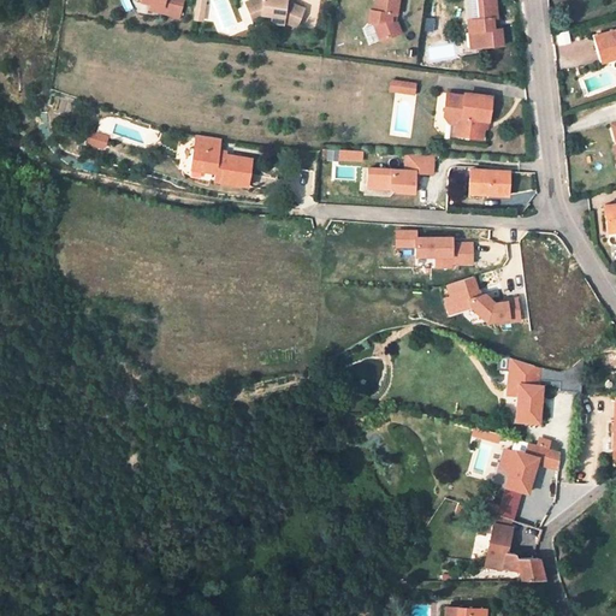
[(159,15),(176,17),(178,0),(132,0),(135,3),(148,4),(148,9),(160,10),(159,15)]
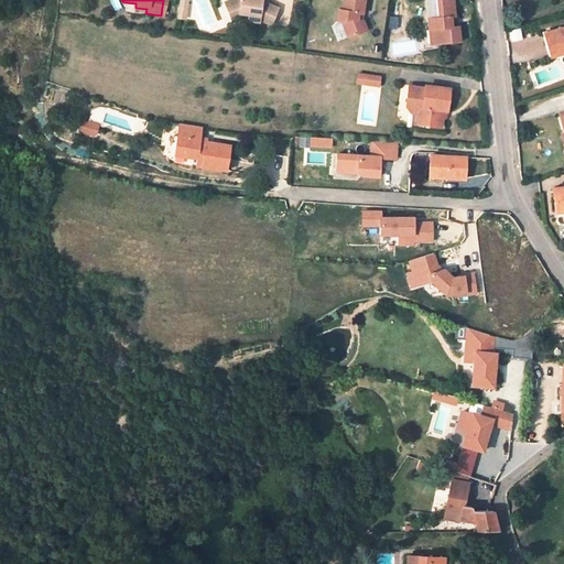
[(184,19),(186,0),(176,0),(174,18),(184,19)]
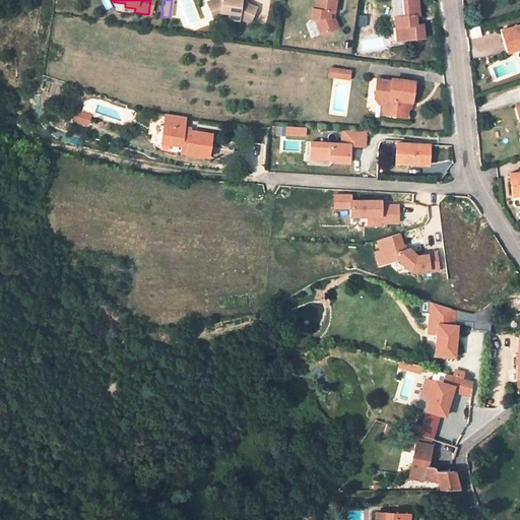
[(205,0),(200,2),(206,15),(212,11),(223,15),(221,20),(232,23),(233,19),(245,23),(250,7),(236,2),(236,0),(205,0)]
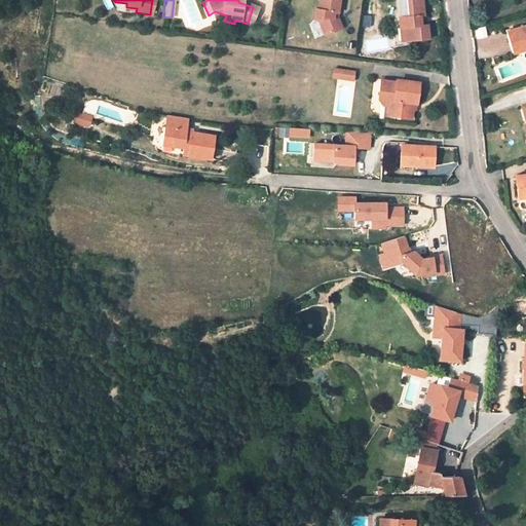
[(318,20),(325,34),(341,28),(338,20),(337,20),(339,0),(320,0),(318,9),(315,9),(314,19),(318,20)]
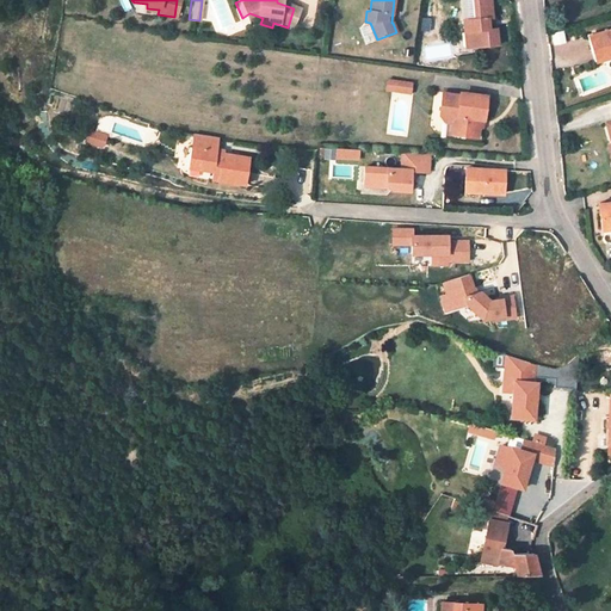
[(461,23),(462,37),(470,36),(470,49),(494,47),(493,31),(485,32),(483,22),(492,20),(489,0),(488,0),(462,1),(463,23),(461,23)]
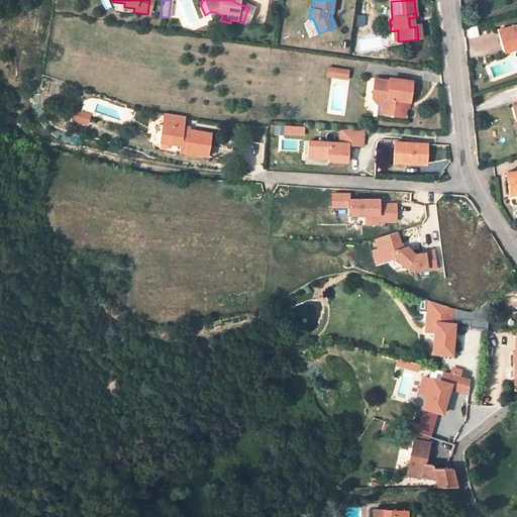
[(477,25),(466,26),(468,37),(478,36),(477,25)]
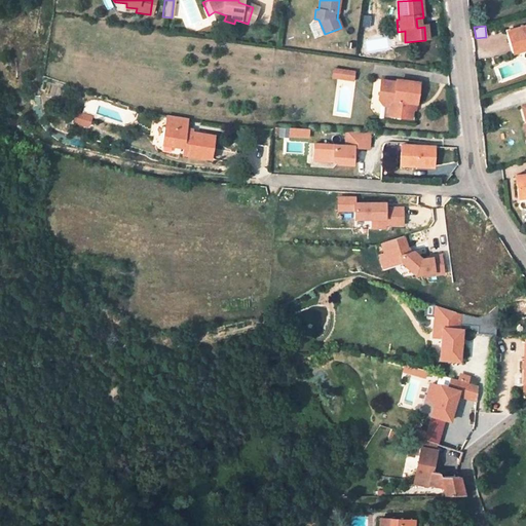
[(525,26),(505,32),(512,52),(525,48),(525,26)]
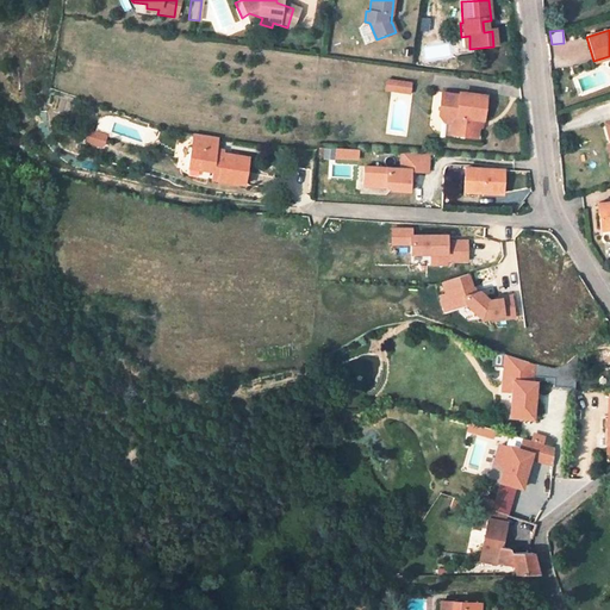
[(553,45),(555,67),(584,64),(582,43),(553,45)]
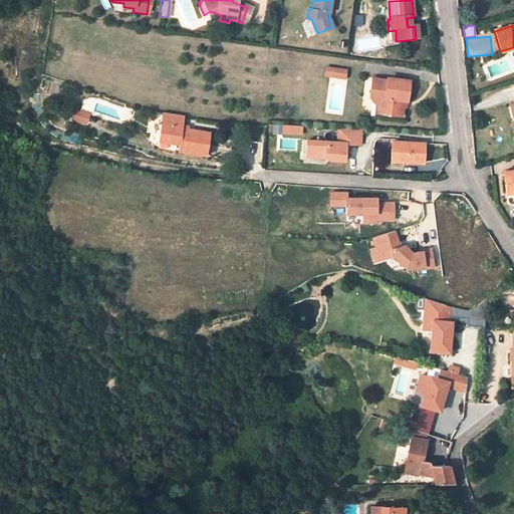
[(345,78),(346,70),(334,68),(334,70),(333,77),(345,78)]
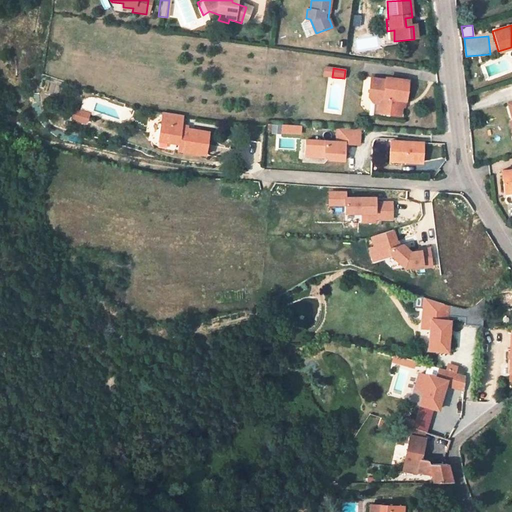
[(372,102),(378,103),(379,97),(382,97),(385,80),(371,78),(368,97),(372,102)]
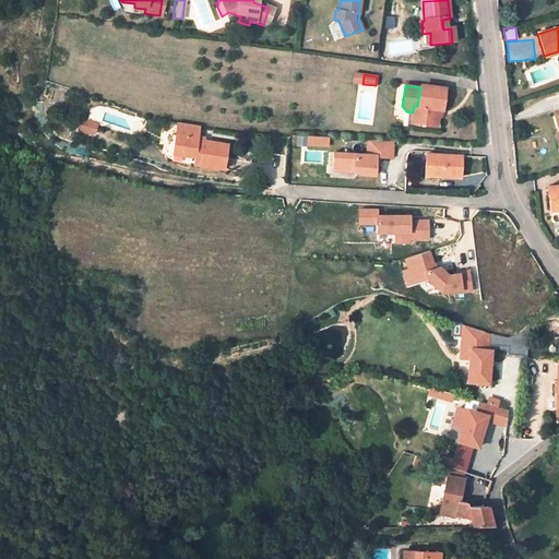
[(420,85),(420,87),(417,106),(414,106),(413,113),(412,123),(437,127),(438,117),(438,115),(437,115),(437,109),(443,110),(445,88),(420,85)]
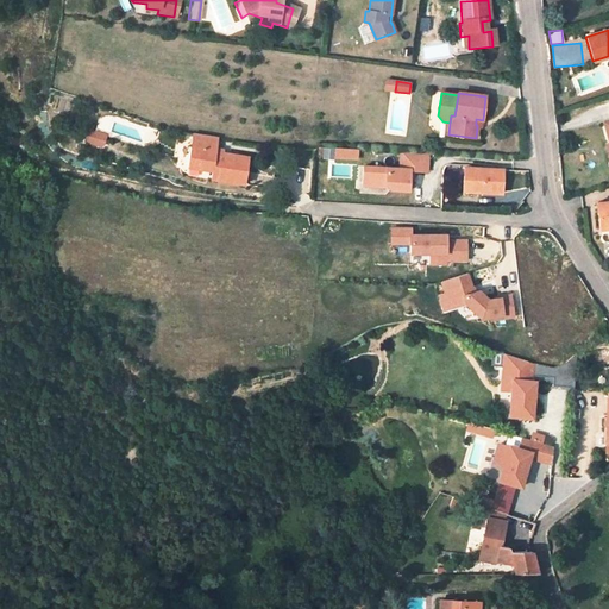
[(102,146),(106,135),(88,130),(85,140),(102,146)]
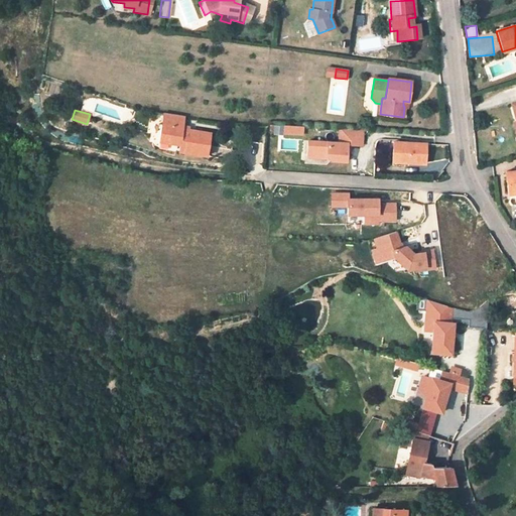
[(211,133),(182,128),(184,116),(165,113),(163,127),(161,129),(159,141),(180,144),(179,151),(185,152),(200,154),(208,155),(211,133)]
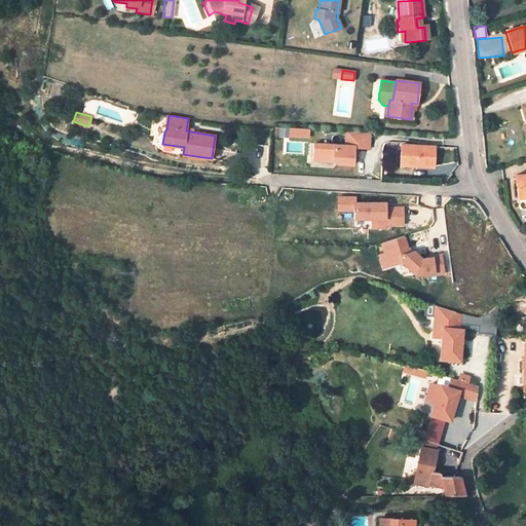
[(312,158),(334,159),(337,163),(352,164),(353,160),(353,148),(369,149),(370,133),(346,132),(345,144),(313,142),(312,158)]
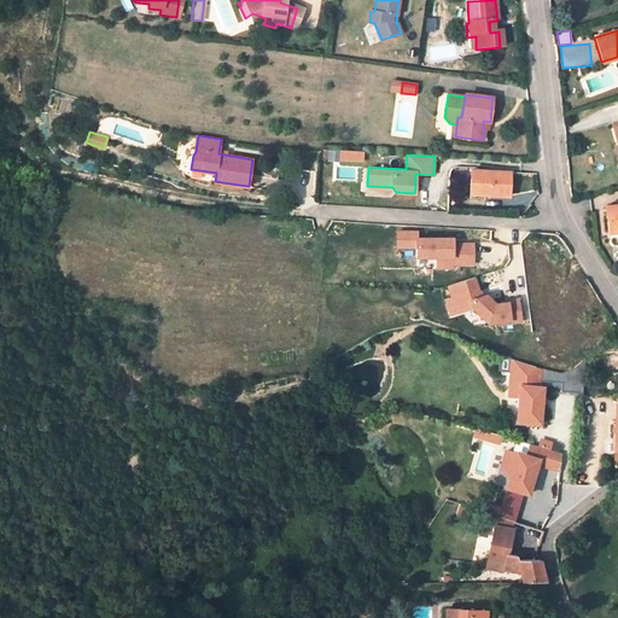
[(471,170),(470,191),(478,191),(478,194),(481,194),(484,194),(508,196),(509,173),(471,170)]
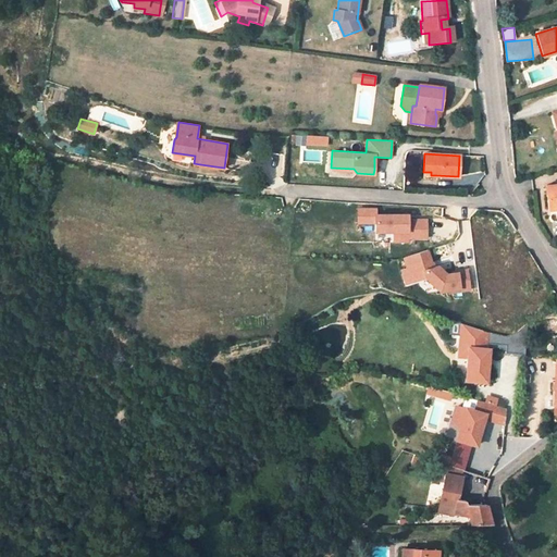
[(556,184),(546,186),(549,209),(556,208),(556,184)]
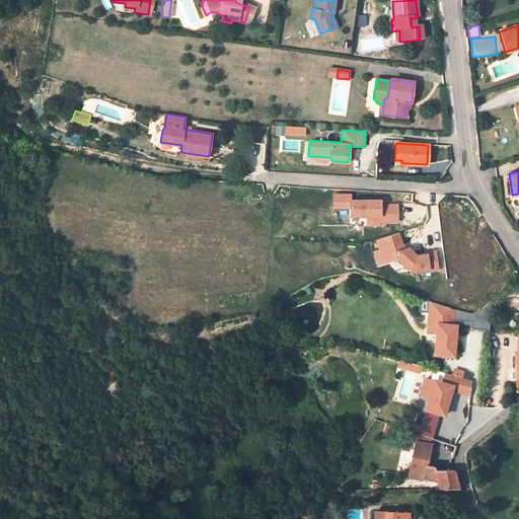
[(10,177),(11,186),(20,186),(20,177),(10,177)]
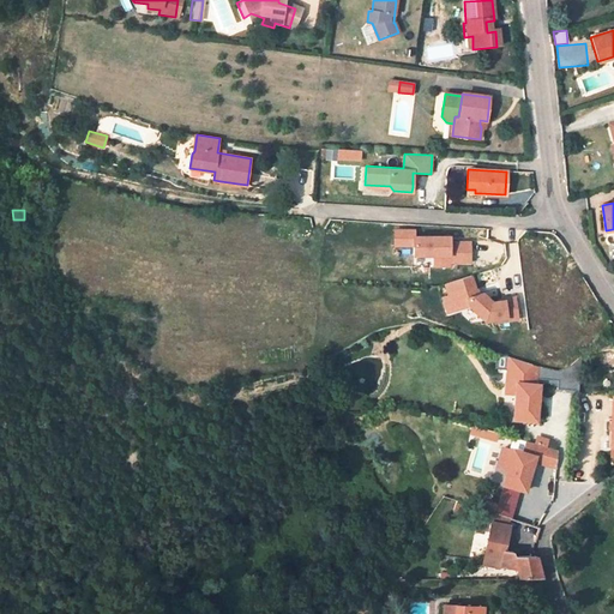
[(450,236),(414,236),(414,230),(395,230),(395,246),(413,246),(414,256),(434,256),(434,265),(450,265),(450,262),(470,262),(470,242),(450,242),(450,236)]
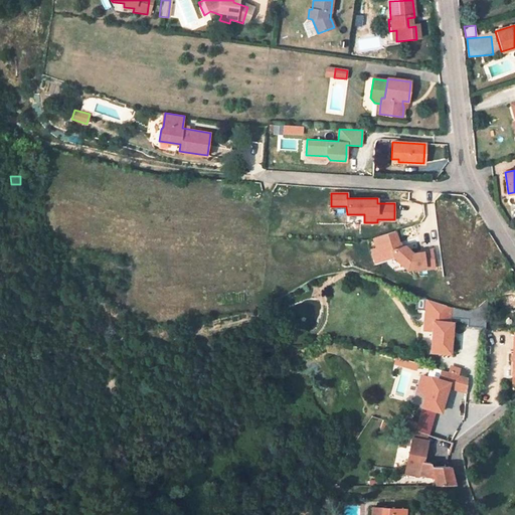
[(432,250),(412,253),(404,245),(400,246),(395,230),(373,237),(380,261),(393,256),(394,258),(399,263),(408,262),(409,269),(415,268),(415,270),(434,268),(434,263),(432,250)]
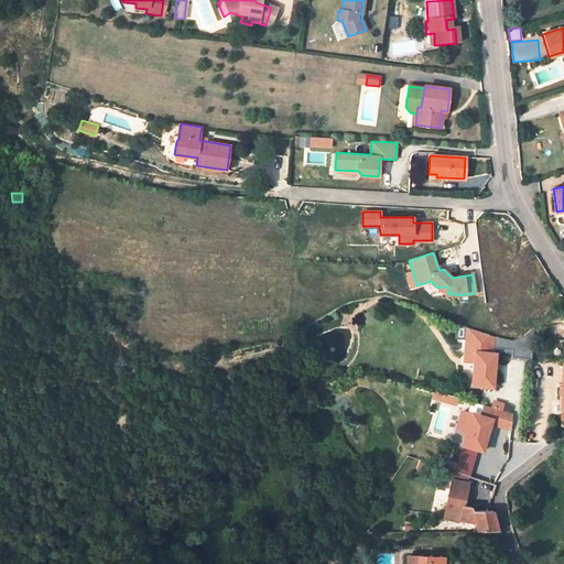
[(466,339),(467,327),(456,324),(455,338),(466,339)]
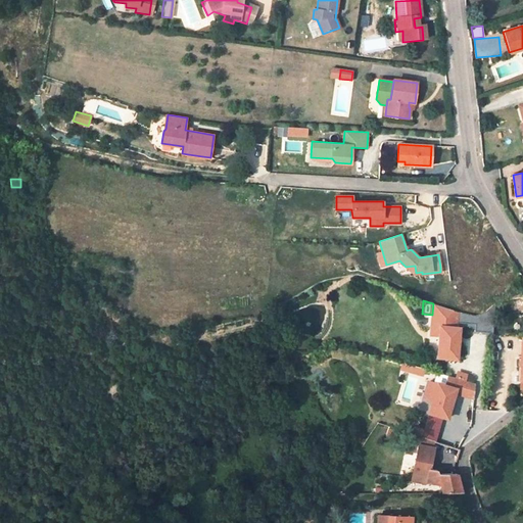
[(439,335),(438,357),(458,359),(460,328),(458,327),(458,326),(459,312),(433,303),(432,315),(431,326),(440,327),(439,335)]
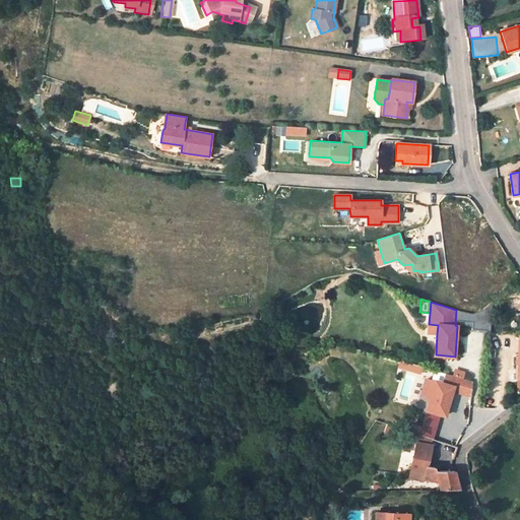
[(472,325),(472,314),(456,310),(455,324),(472,325)]
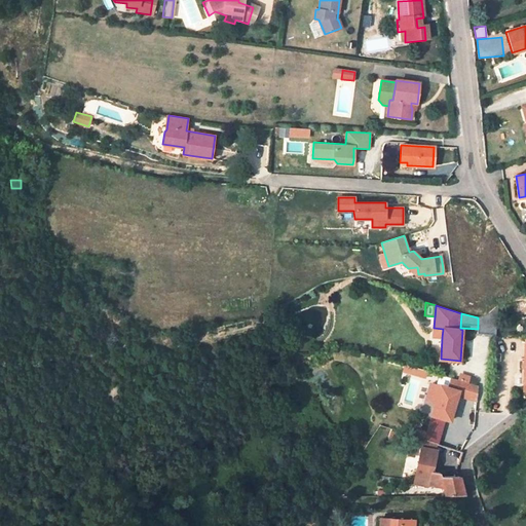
[(433,337),(442,337),(443,329),(434,328),(433,337)]
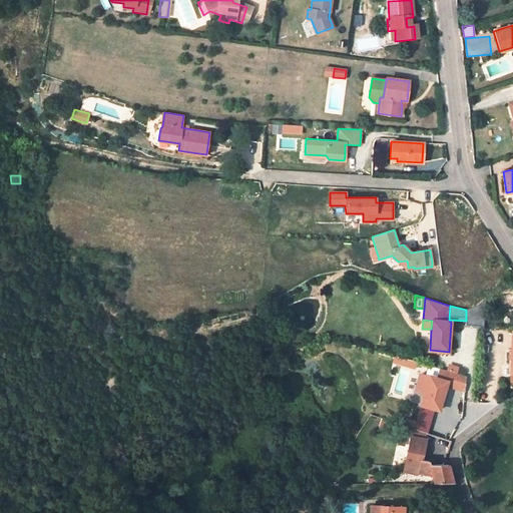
[(393,362),(403,365),(405,358),(395,355),(393,362)]
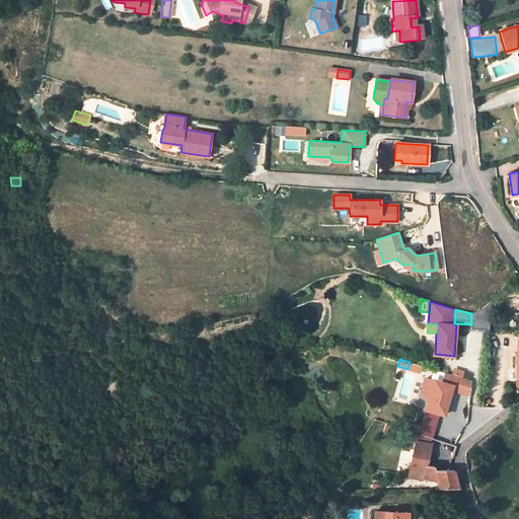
[(408,369),(420,372),(422,366),(410,362),(408,369)]
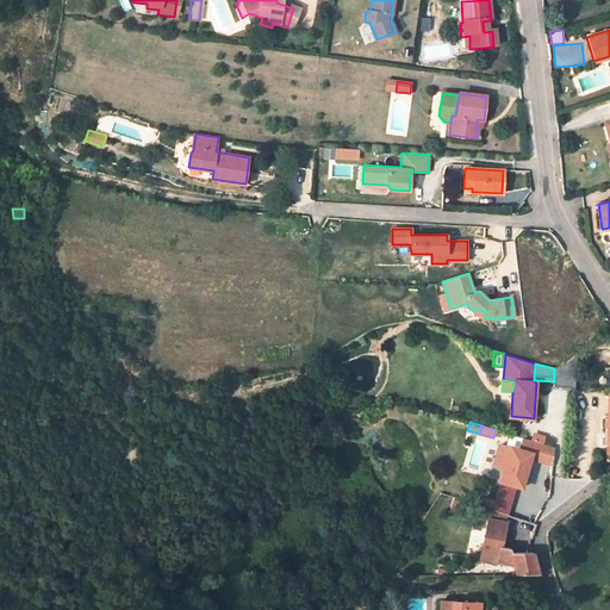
[(521,449),(523,439),(514,435),(510,446),(521,449)]
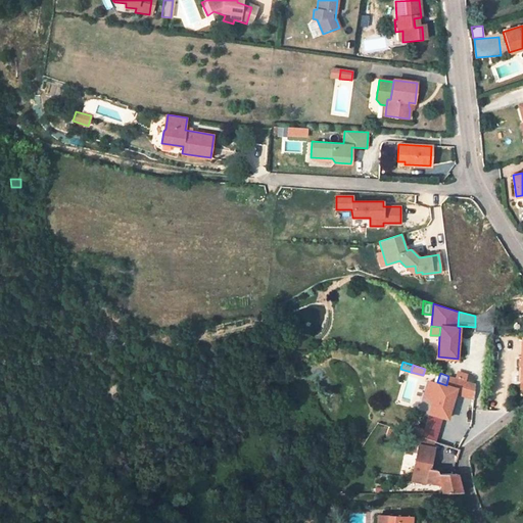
[(428,412),(429,413),(443,417),(446,418),(455,392),(474,398),(475,384),(465,381),(457,378),(448,376),(446,385),(437,382),(432,400),(428,412)]
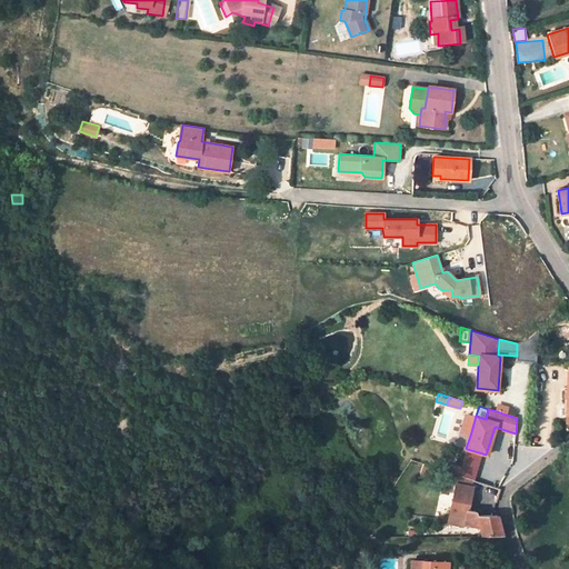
[(462,433),(470,436),(476,416),(468,413),(462,433)]
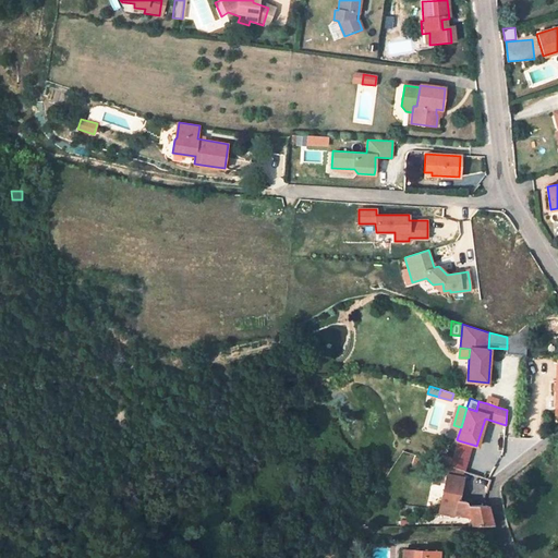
[(464,471),(473,445),(458,440),(450,465),(464,471)]
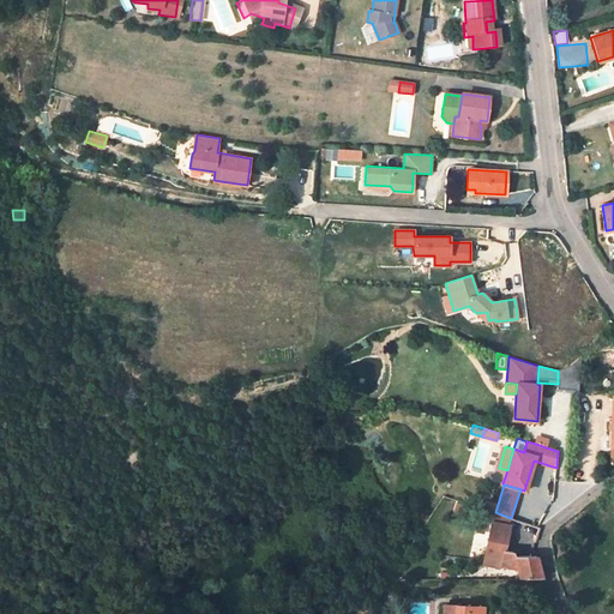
[(500,567),(503,554),(516,555),(515,552),(505,551),(510,527),(509,527),(511,518),(495,512),(494,512),(493,523),(485,564),(500,567)]
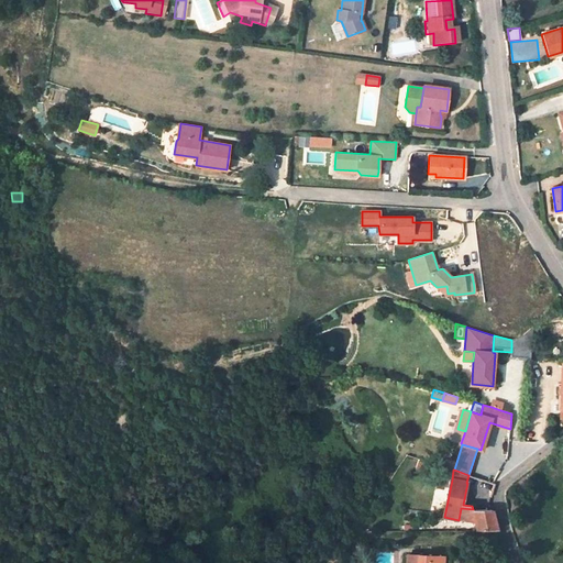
[(473,522),(475,531),(497,530),(493,512),(493,509),(473,509),(461,508),(459,520),(473,522)]
